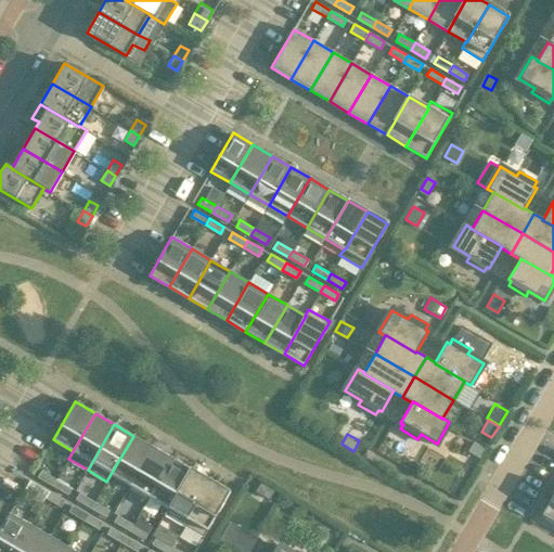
[(152,447),(133,436),(111,474),(130,485),(152,447)]
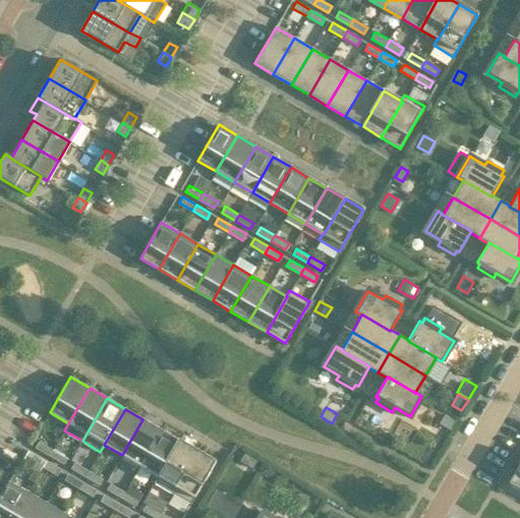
[(440,422),(450,428),(456,418),(446,412),(440,422)]
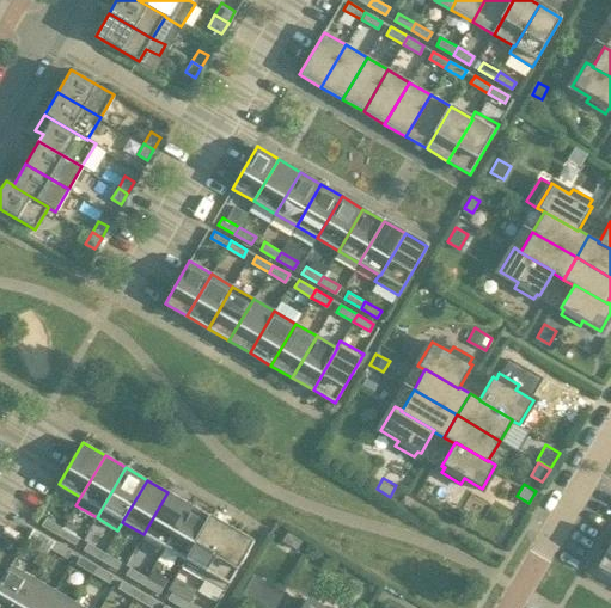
[(164,546),(189,504),(167,492),(144,534),(164,546)]
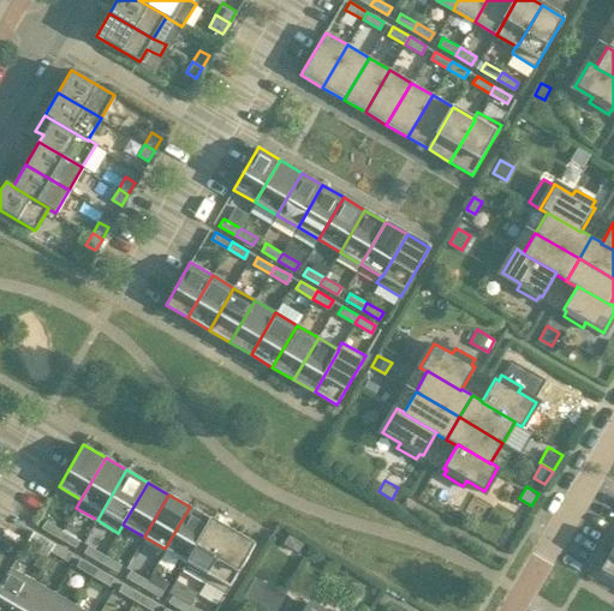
[(212,520),(190,507),(165,549),(186,562),(212,520)]
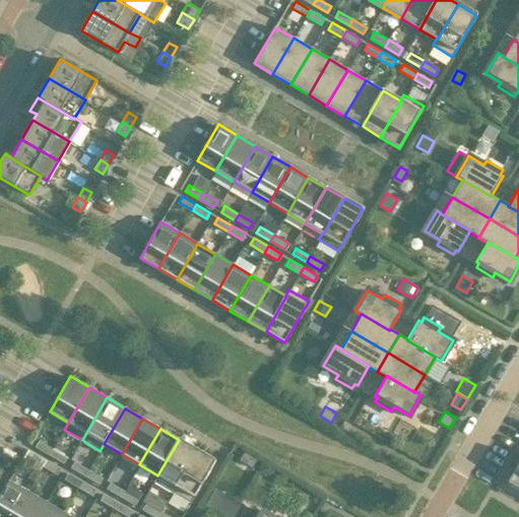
[(50,454),(53,448),(40,440),(36,446),(50,454)]
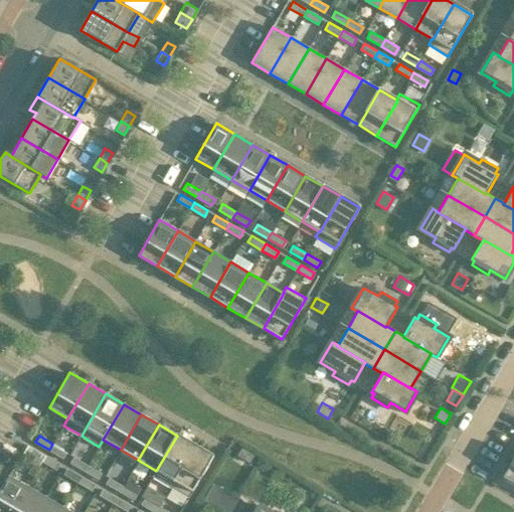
[(174,481),(194,446),(177,436),(156,471),(153,477),(169,486),(173,480),(174,481)]
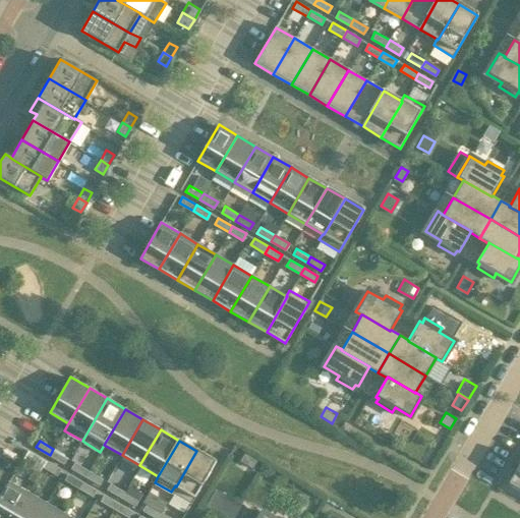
[(50,455),(63,463),(67,457),(53,449),(50,455)]
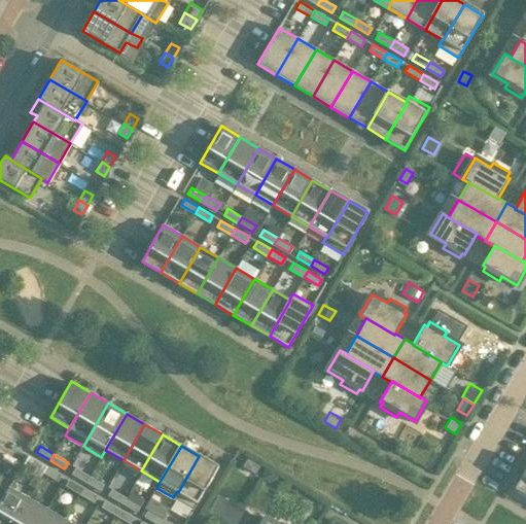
[(218,467),(199,456),(178,492),(177,491),(173,497),(194,510),(218,467)]
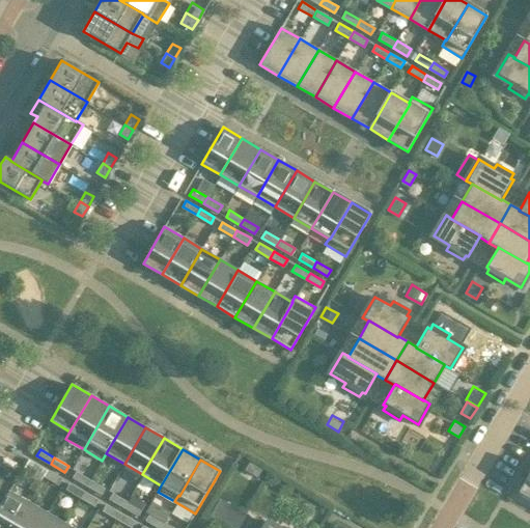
[(29,467),(44,475),(48,469),(33,461),(29,467)]
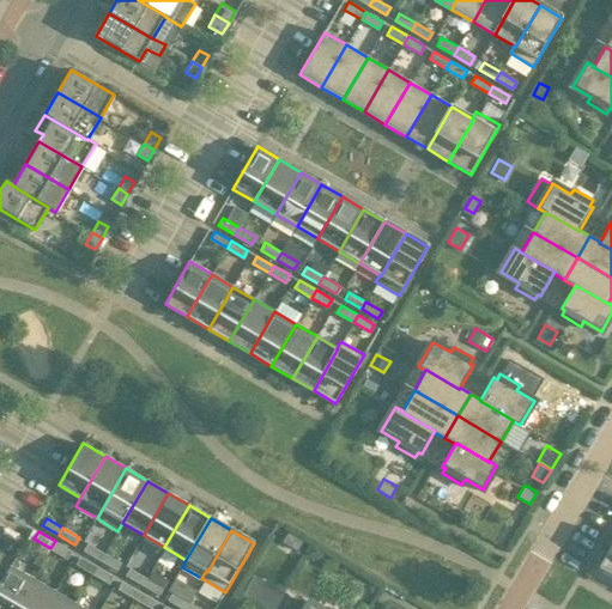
[(611,531),(606,542),(611,546),(598,568),(611,576),(611,531)]
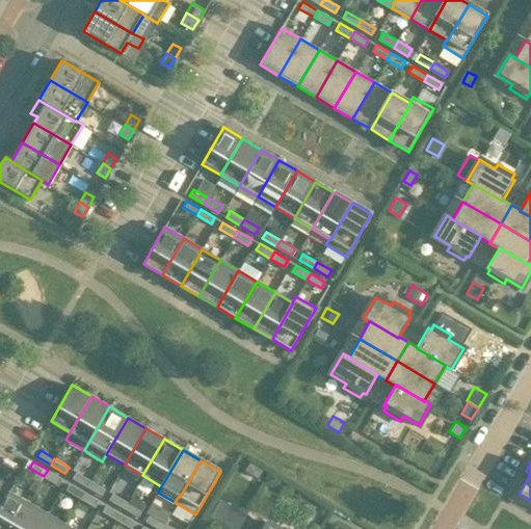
[(262,469),(250,463),(246,470),(258,476),(262,469)]
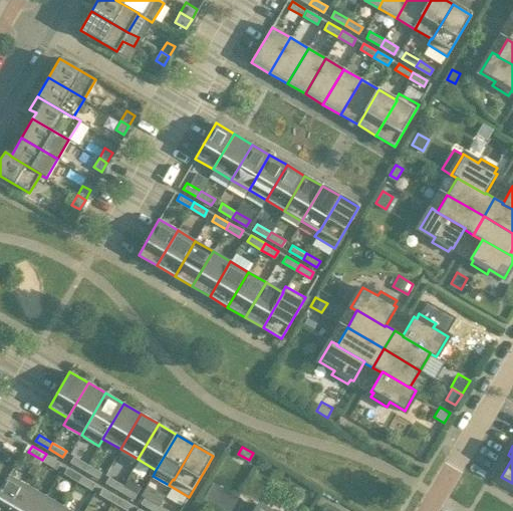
[(60,462),(46,454),(42,460),(56,468),(60,462)]
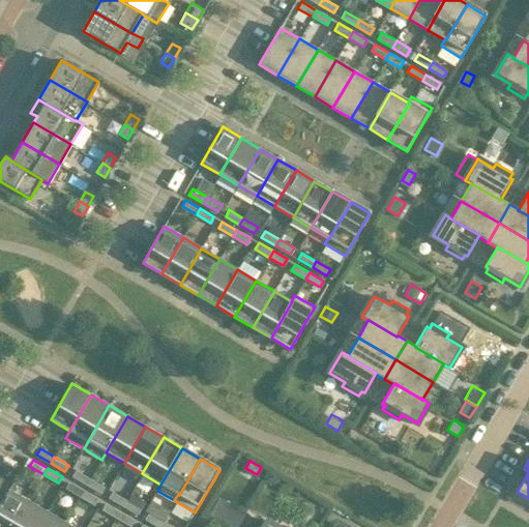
[(72,476),(87,485),(91,478),(77,469),(72,476)]
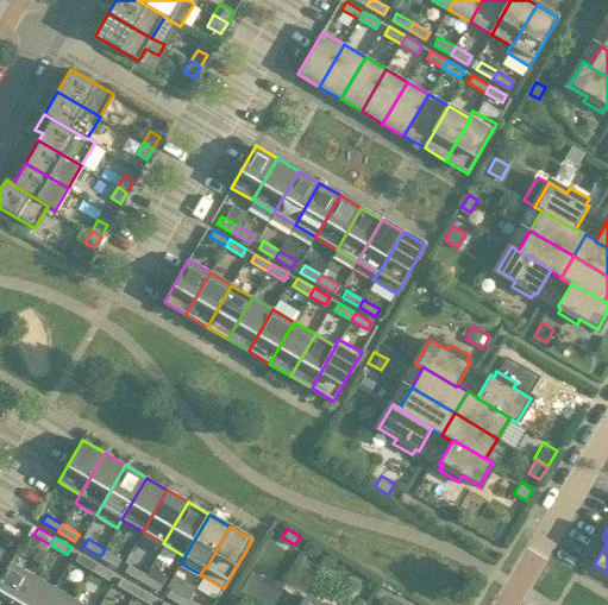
[(46,552),(41,548),(35,558),(41,561),(46,552)]
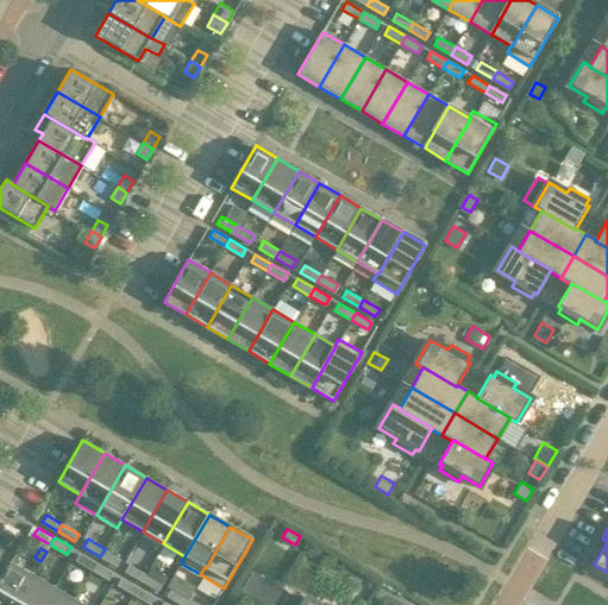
[(120,559),(105,549),(100,556),(117,566),(120,559)]
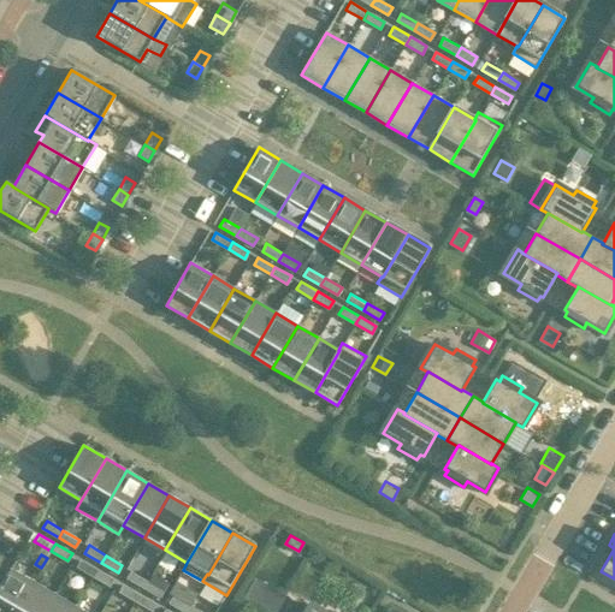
[(77,566),(94,576),(98,569),(81,559),(77,566)]
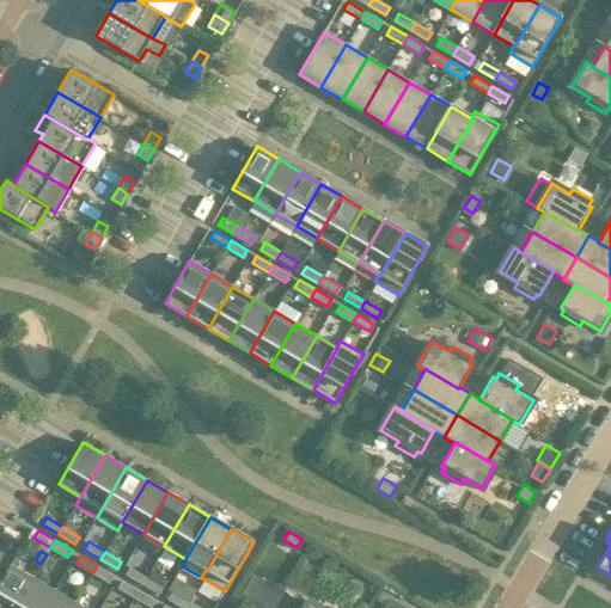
[(0,583),(0,607),(14,607),(34,578),(11,565),(0,583)]
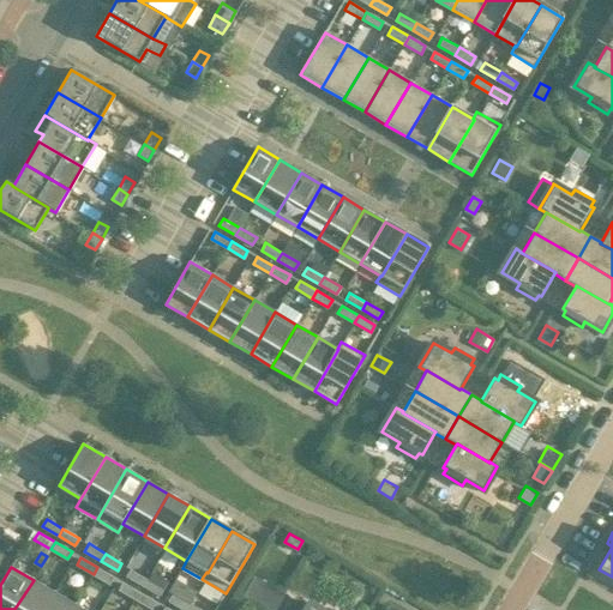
[(114,577),(97,567),(94,574),(109,584),(114,577)]
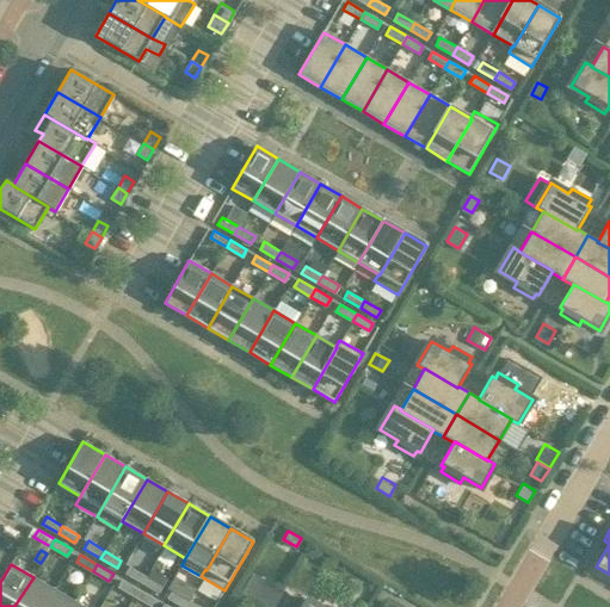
[(125,573),(142,582),(147,575),(130,565),(125,573)]
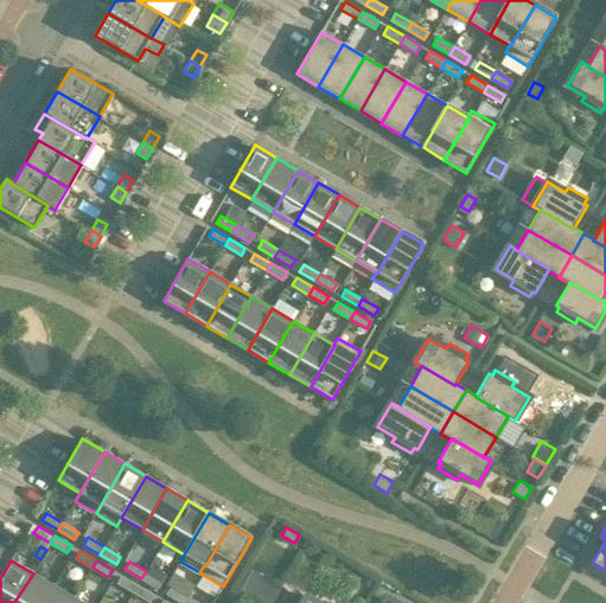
[(270,579),(254,570),(244,587),(261,596),(270,579)]
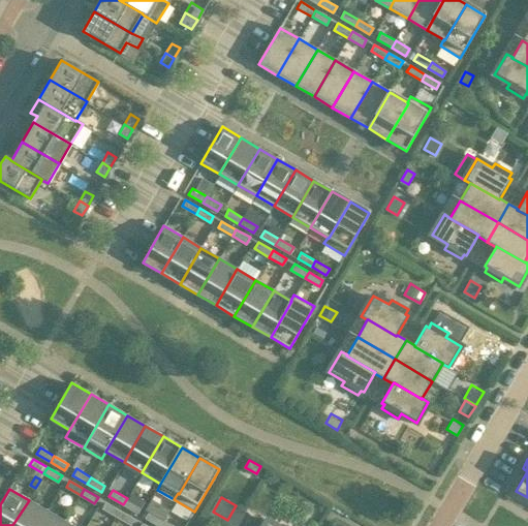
[(142,506),(127,498),(123,504),(137,514),(142,506)]
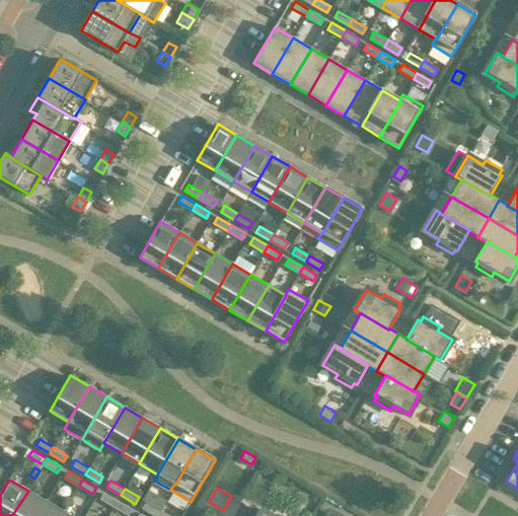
[(37,515),(46,501),(28,491),(12,515),(37,515)]
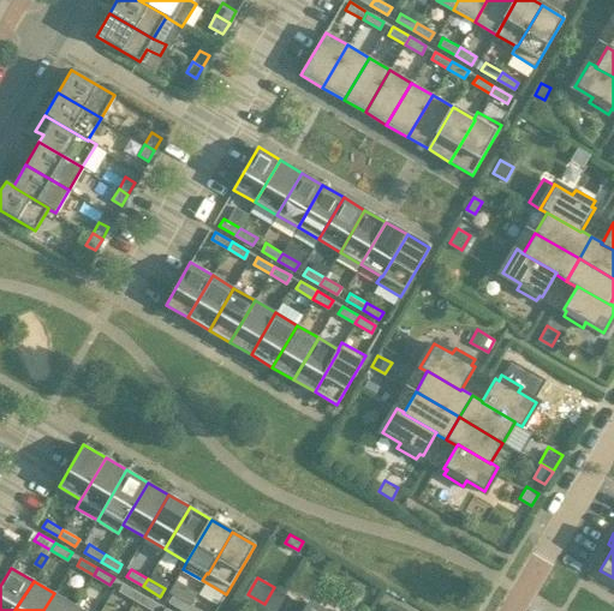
[(119,591),(136,600),(139,592),(124,582),(119,591)]
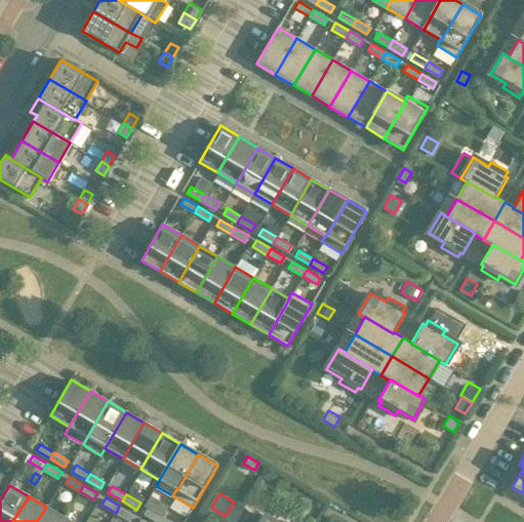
[(133,514),(119,506),(116,513),(129,520),(133,514)]
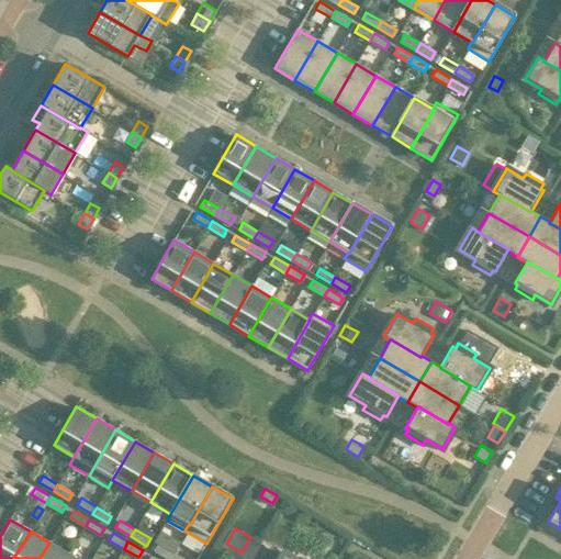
[(40,558),(65,558),(69,554),(49,543),(40,558)]
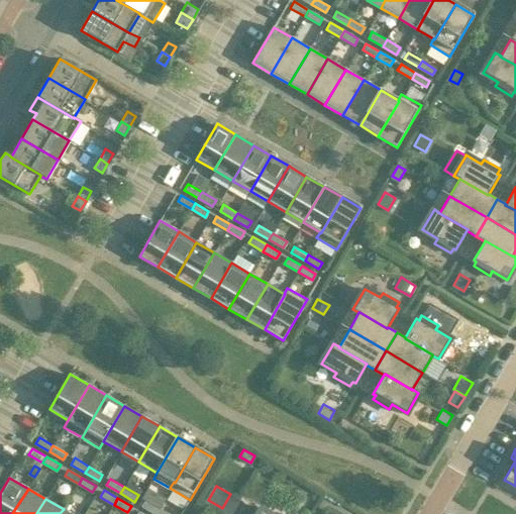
[(141,506),(156,513),(160,508),(145,500),(141,506)]
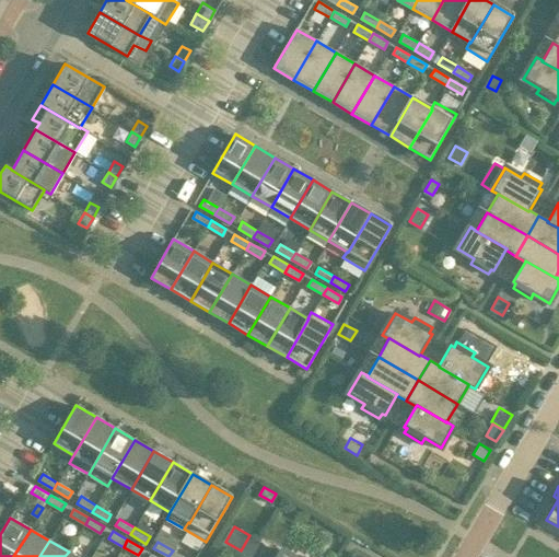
[(303,556),(302,556),(301,556),(292,556),(272,546),(266,556),(303,556)]
